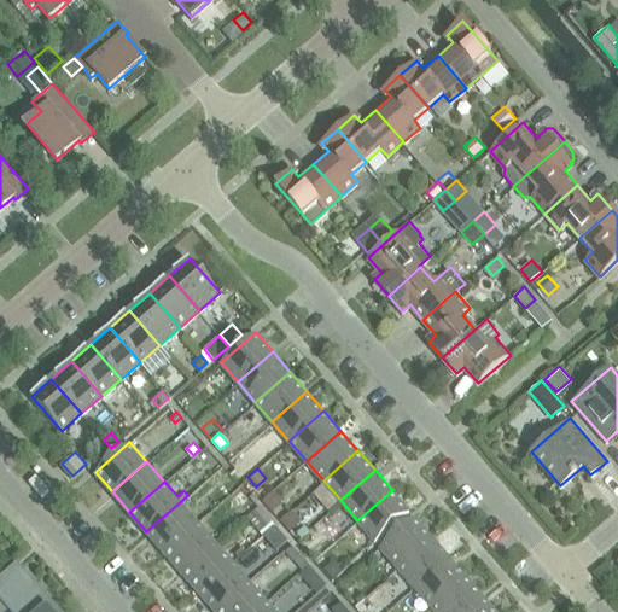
[(240,484),(232,493),(239,501),(248,494),(240,484)]
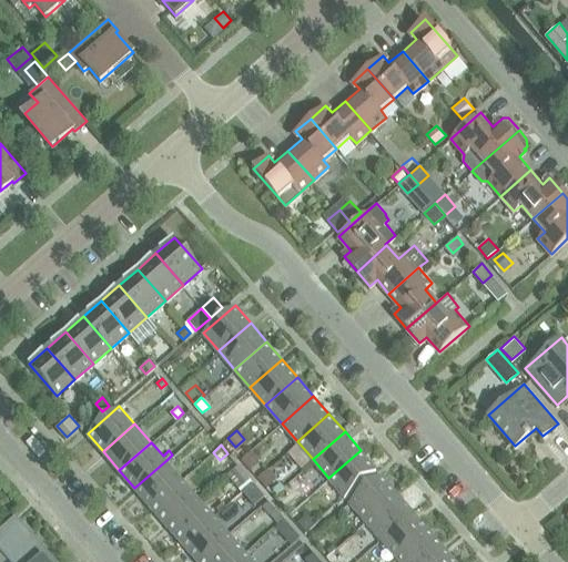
[(252,449),(242,458),(250,466),(259,458),(252,449)]
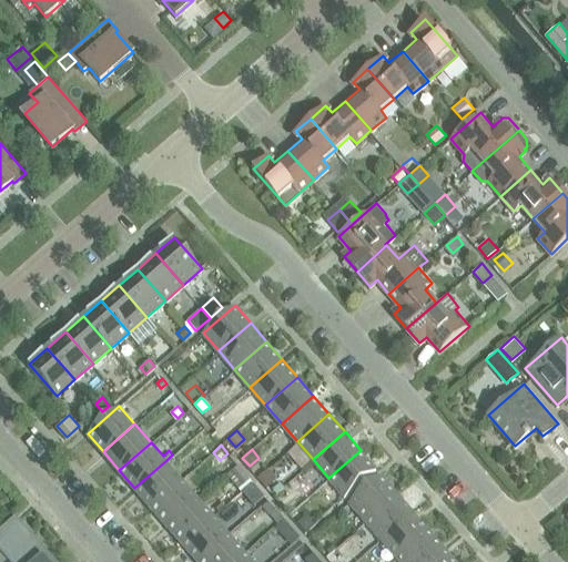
[(361,450),(328,478),(345,497),(377,469),(361,450)]
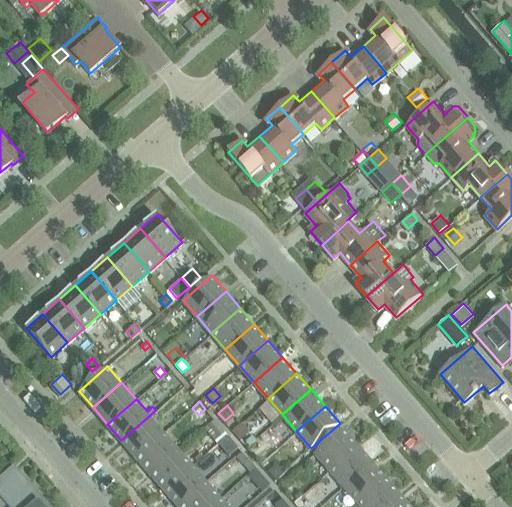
[(121,440),(135,456),(164,431),(150,415),(121,440)]
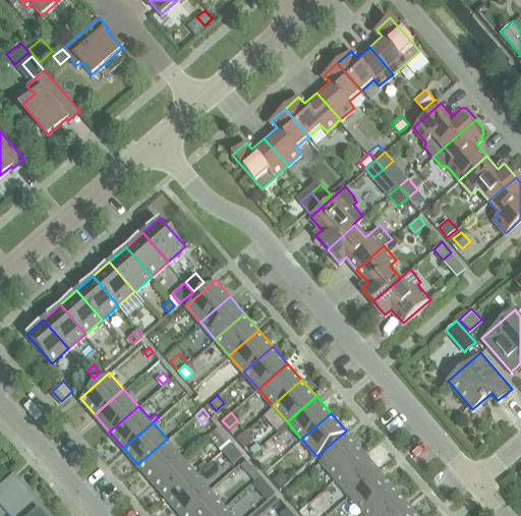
[(221,428),(217,424),(207,434),(221,450),(231,441),(221,428)]
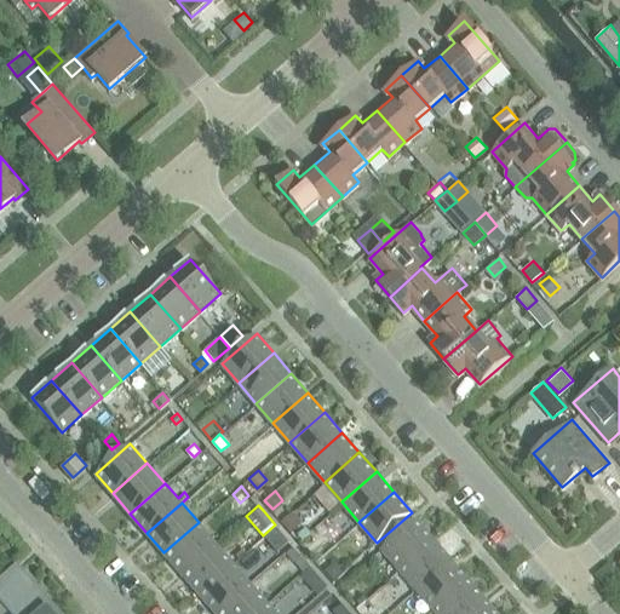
[(292,510),(281,520),(290,529),(300,521),(292,510)]
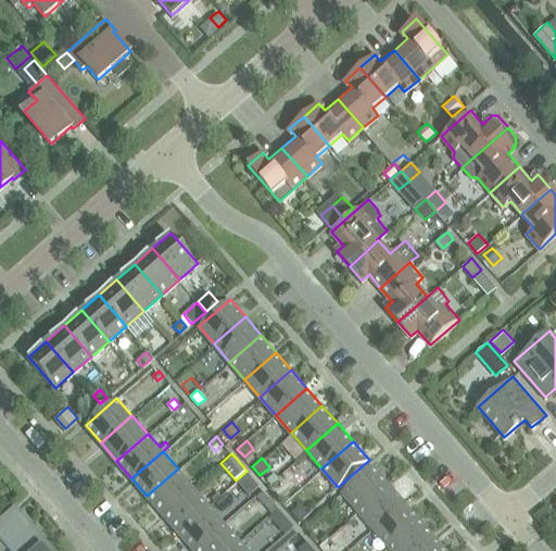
[(342,491),(357,510),(389,483),(374,464),(342,491)]
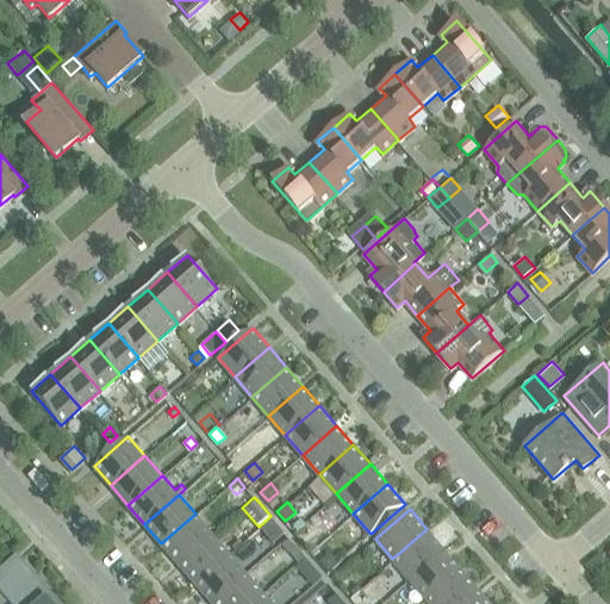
[(161,543),(179,562),(212,533),(195,514),(161,543)]
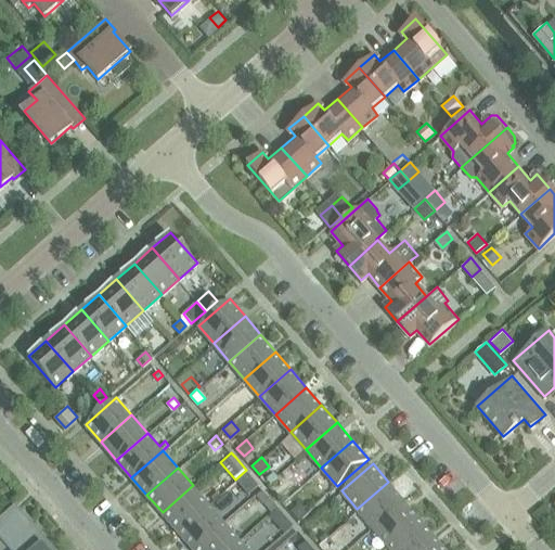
[(255,480),(247,472),(236,481),(244,489),(255,480)]
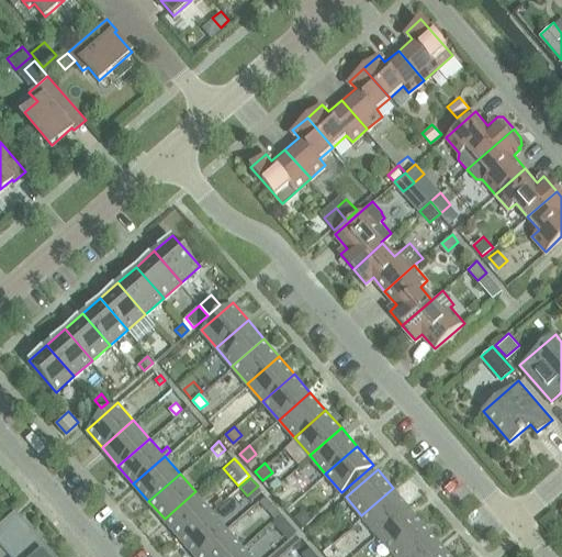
[(361,515),(377,533),(408,505),(393,488),(361,515)]
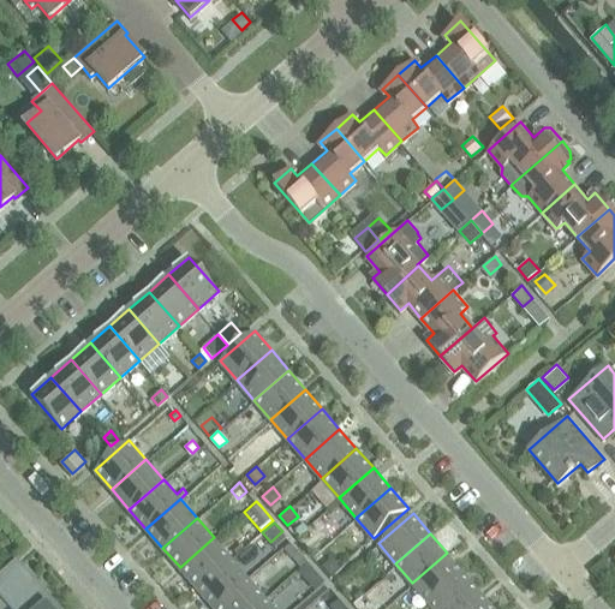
[(180,567),(197,587),(231,557),(214,537),(180,567)]
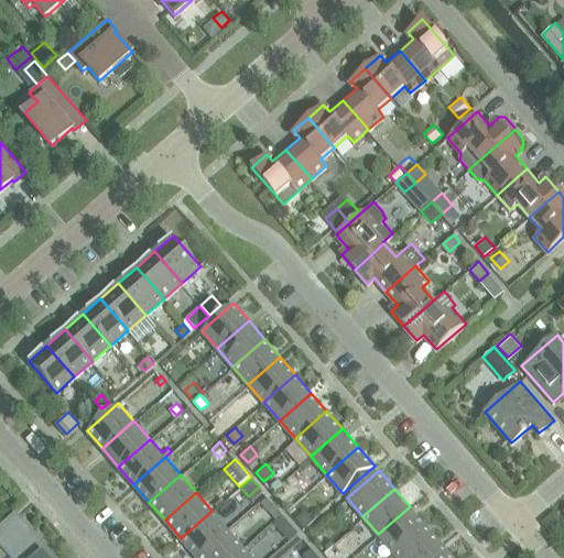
[(266,495),(259,501),(274,518),(281,513),(266,495)]
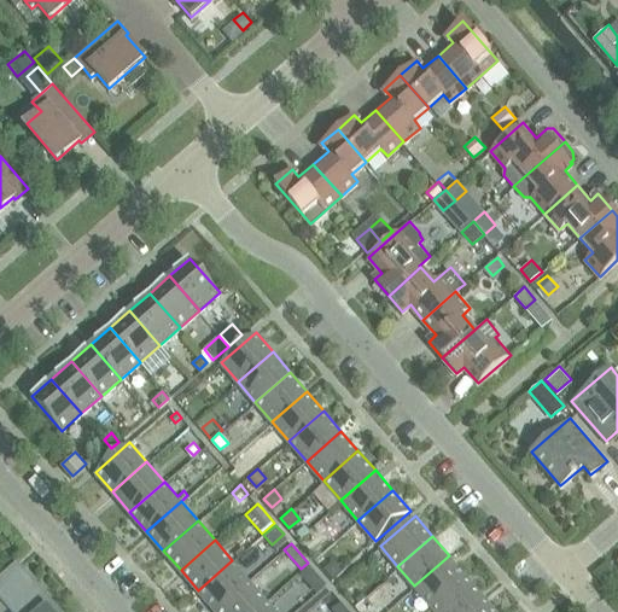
[(414,586),(431,605),(466,575),(449,555),(414,586)]
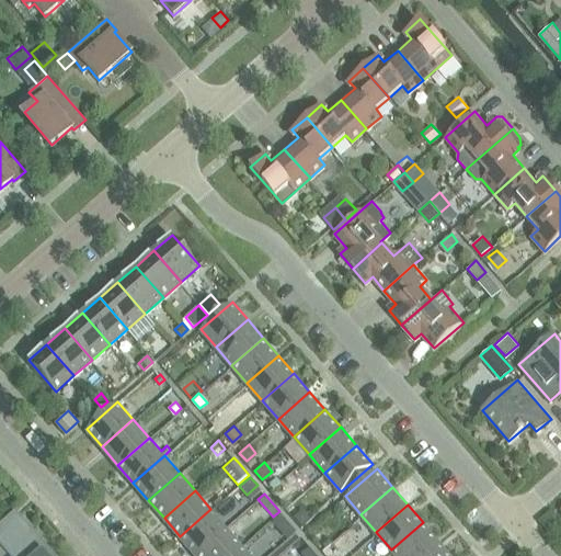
[(180,536),(195,554),(227,526),(210,509),(180,536)]
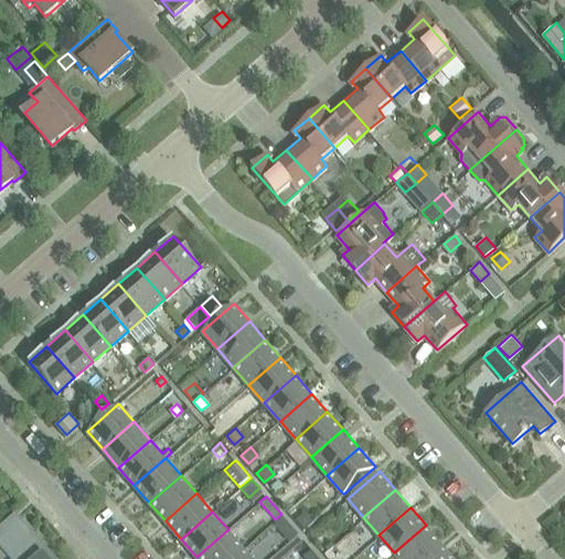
[(305,512),(296,519),(304,527),(312,519),(305,512)]
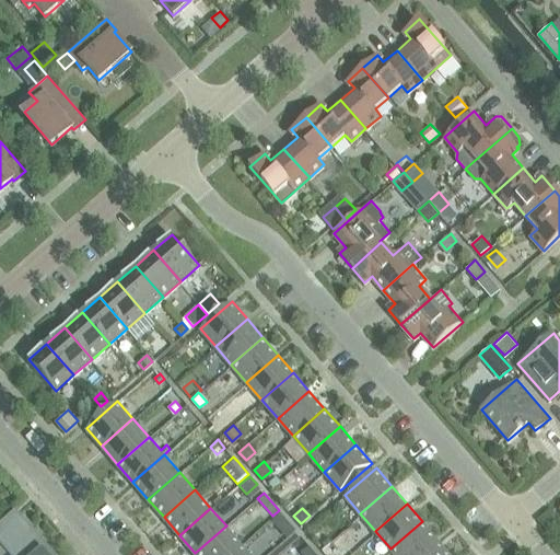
[(286,518),(280,511),(271,519),(277,524),(286,518)]
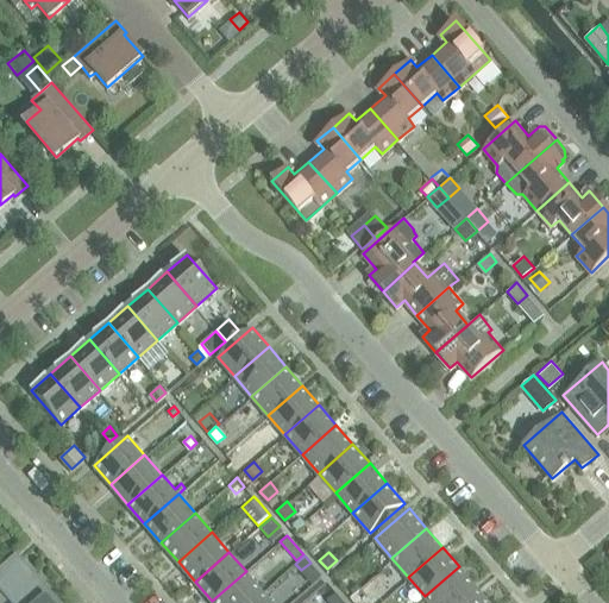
[(0,571),(0,602),(4,602),(36,577),(25,564),(18,558),(17,557),(0,571)]
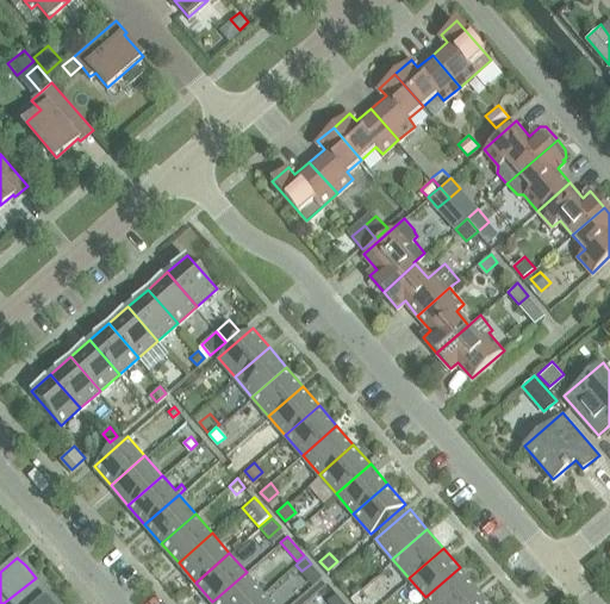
[(425,597),(431,603),(456,603),(477,587),(460,567),(425,597)]
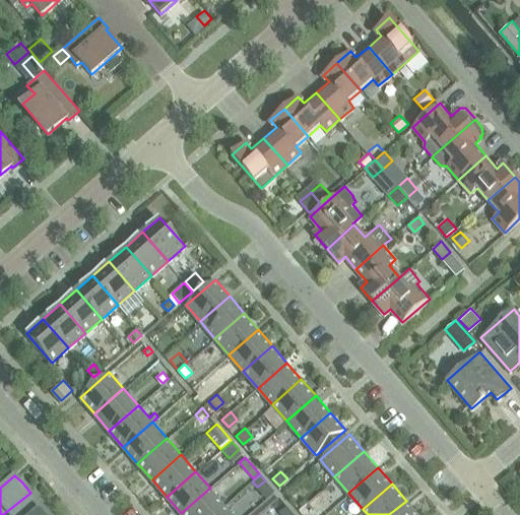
[(290,486),(283,492),(290,500),(298,495),(290,486)]
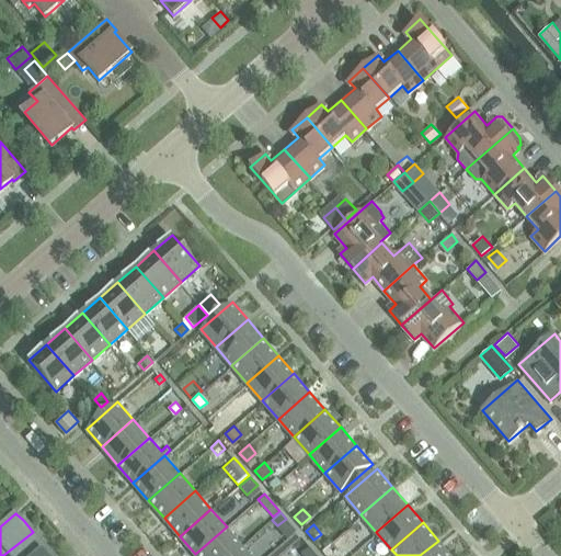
[(195,554),(196,555),(228,555),(242,544),(227,526),(195,554)]
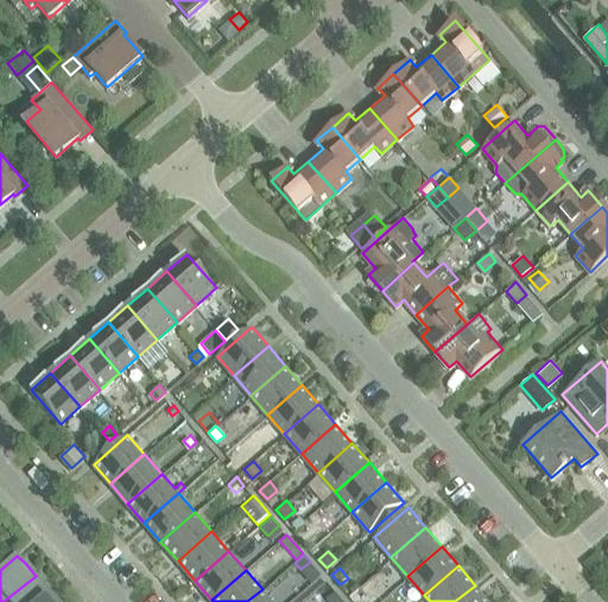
[(4,601),(44,601),(52,595),(36,576),(4,601)]
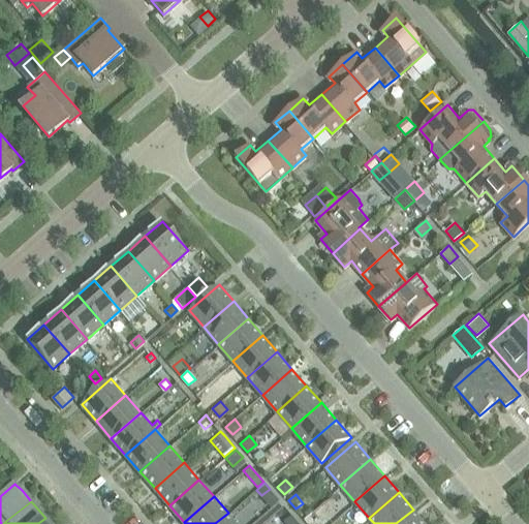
[(396,523),(426,523),(413,510),(396,523)]
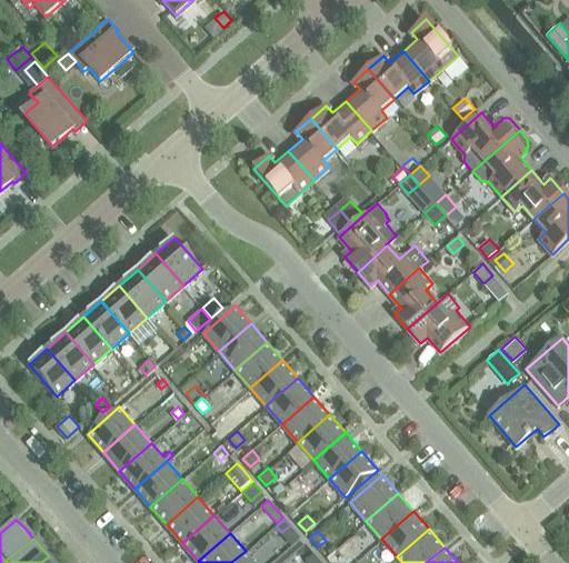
[(256,562),(246,551),(231,562),(256,562)]
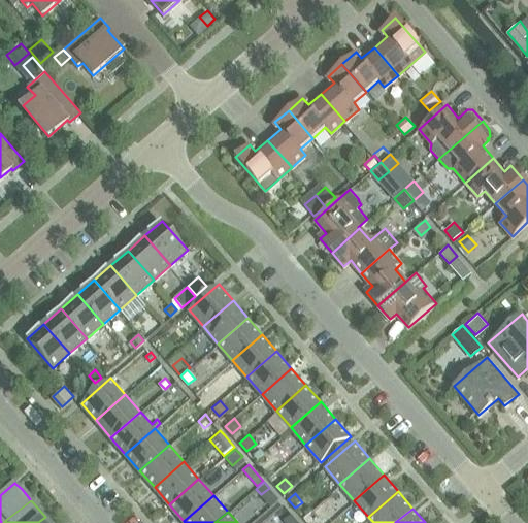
[(284,519),(288,522),(295,522),(299,520),(292,512),(284,519)]
